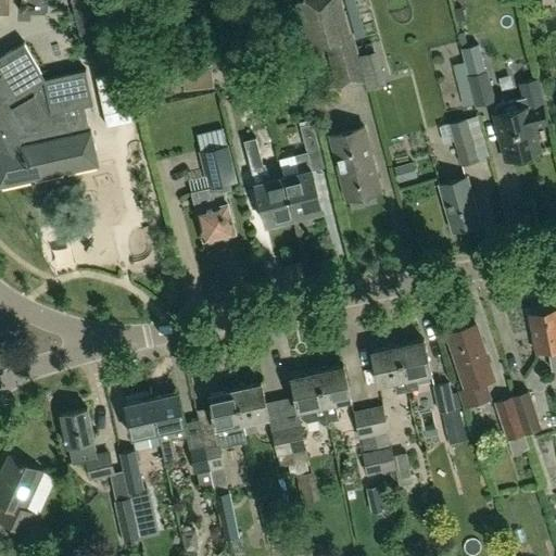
[(35,0),(17,0),(20,11),(37,9),(35,0)]
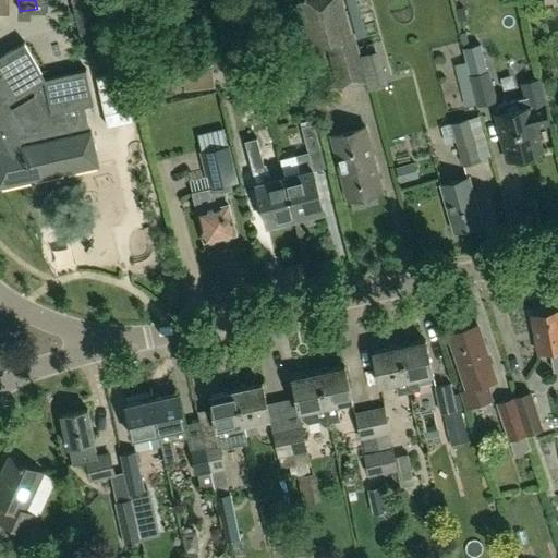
[(104,0),(74,0),(72,1),(83,47),(113,40),(104,0)]
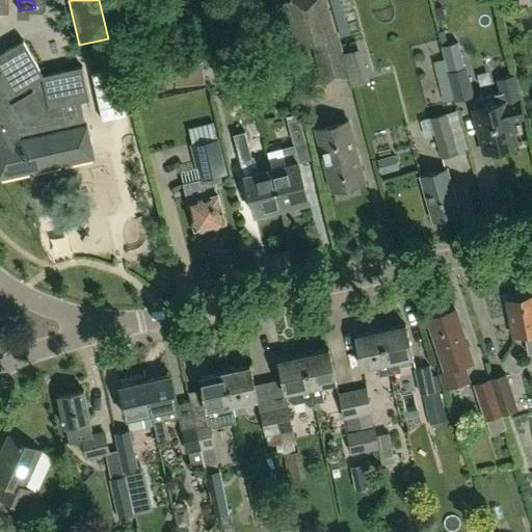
[(343,52),(338,34),(336,35),(326,0),(290,0),(283,2),(294,49),(312,45),(323,86),(350,79),(343,52)]
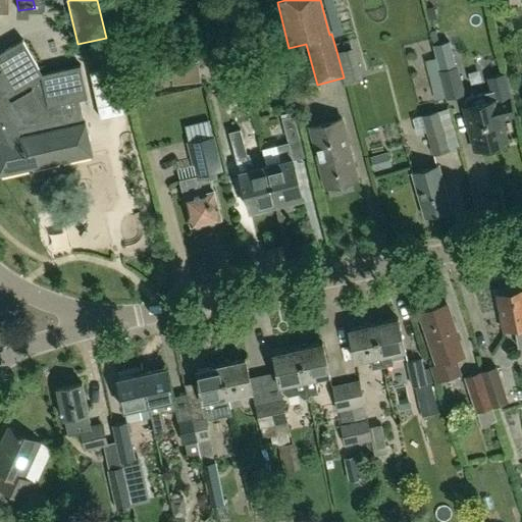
[(343,35),(333,0),(324,0),(333,37),(343,35)]
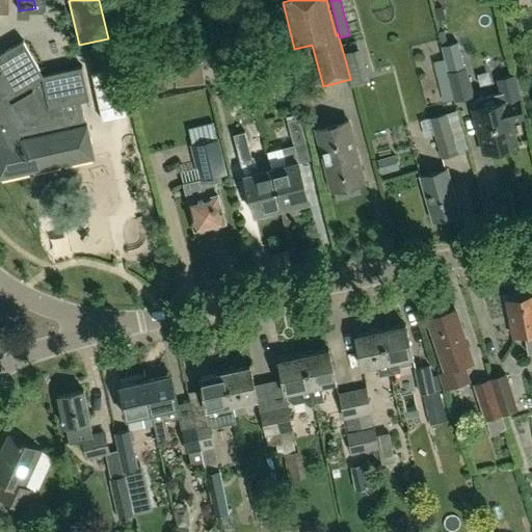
[(372,0),(347,0),(352,29),(377,25),(372,0)]
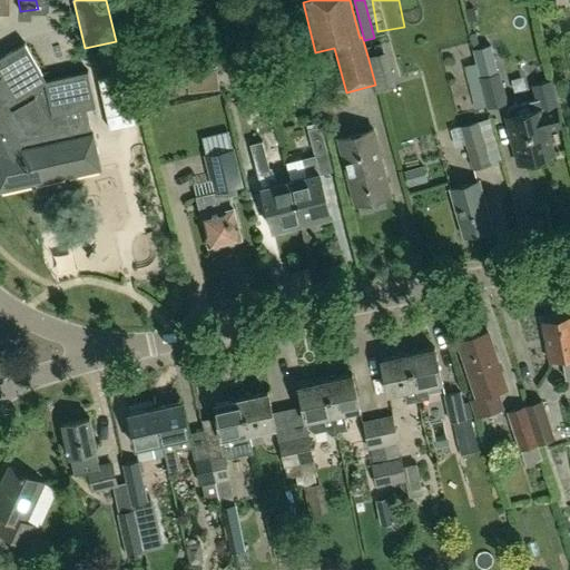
[(0,189),(101,168),(92,133),(88,134),(82,108),(96,106),(88,72),(46,81),(25,43),(0,57),(0,70),(6,80),(0,82),(0,189)]
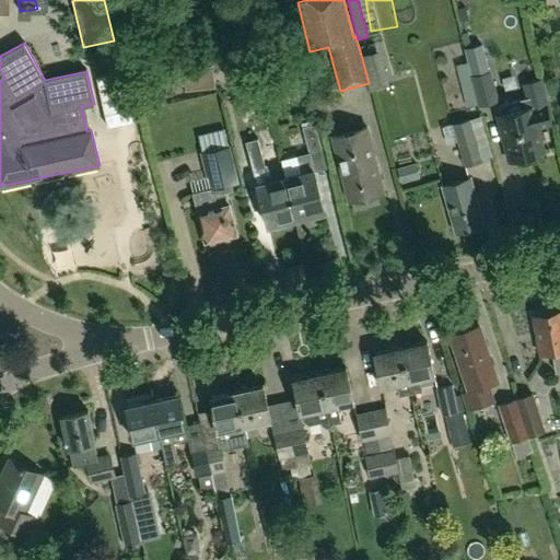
[(464,47),(467,62),(478,105),(498,100),(491,71),(486,72),(478,44),(464,47)]
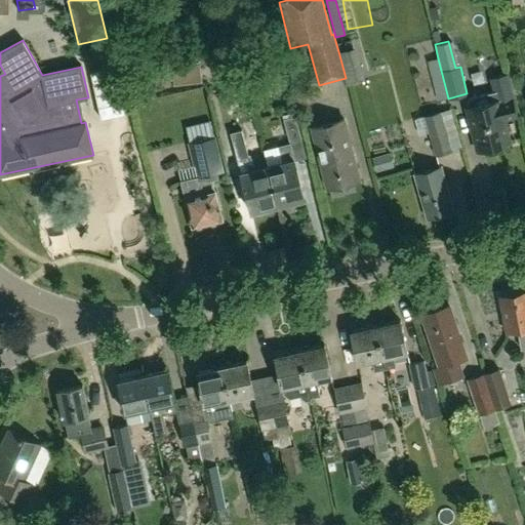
[(356,47),(338,51),(346,78),(347,84),(364,79),(356,47)]
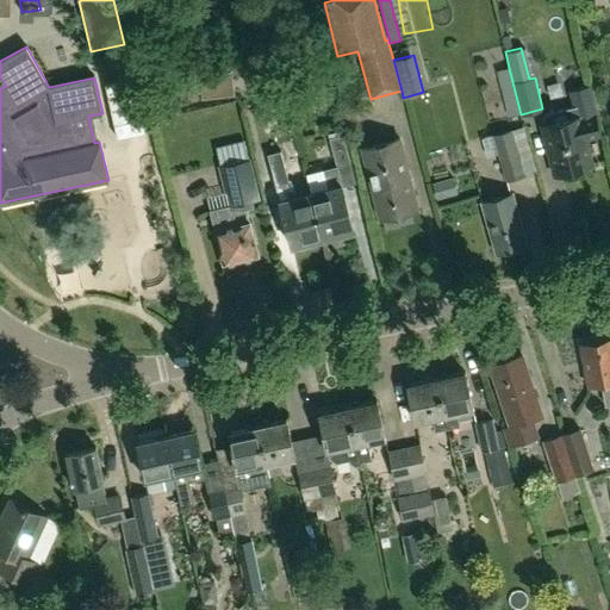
[(76,78),(100,73),(98,57),(74,63),(76,78)]
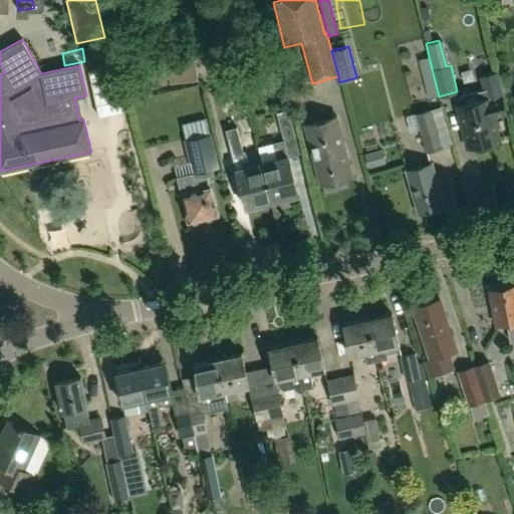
[(439,96),(429,57),(419,59),(428,98),(439,96)]
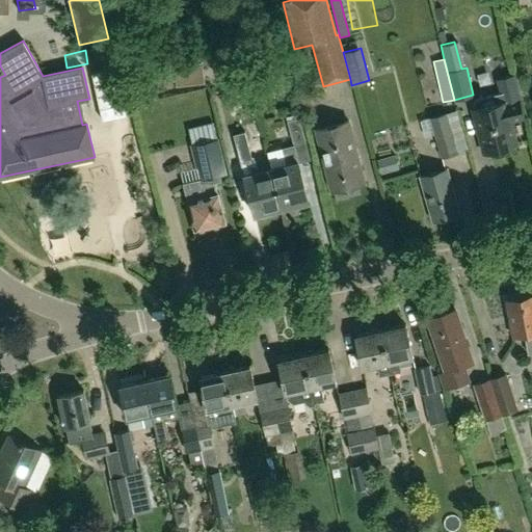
[(176,86),(205,83),(203,65),(174,69),(176,86)]
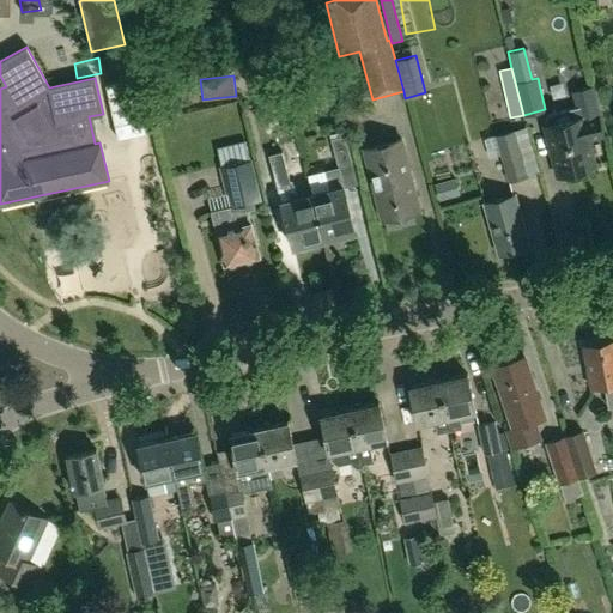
[(339,96),(337,84),(313,89),(315,101),(339,96)]
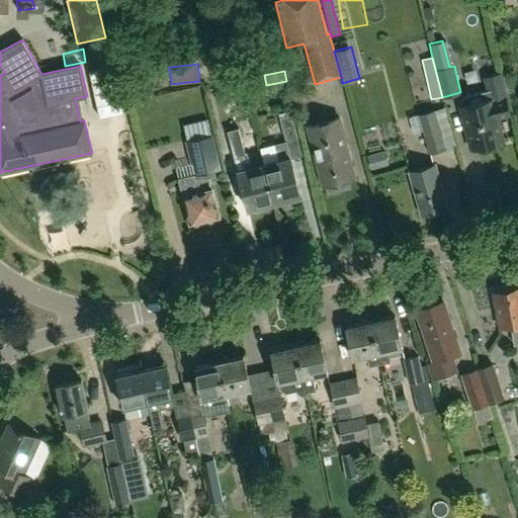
[(462,105),(472,149),(502,142),(496,117),(509,114),(506,98),(500,74),(483,77),(488,99),(462,105)]
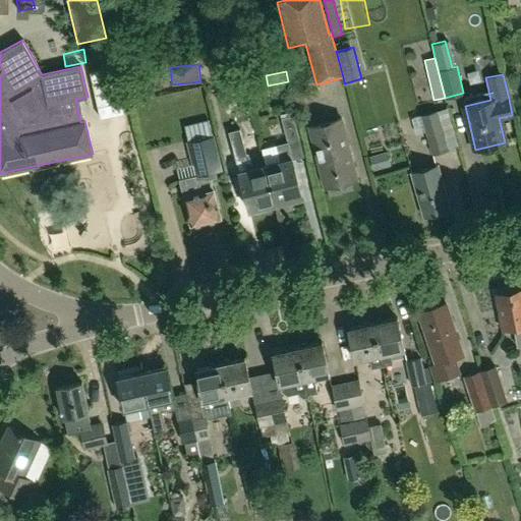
[(313,100),(308,77),(289,82),(294,104),(313,100)]
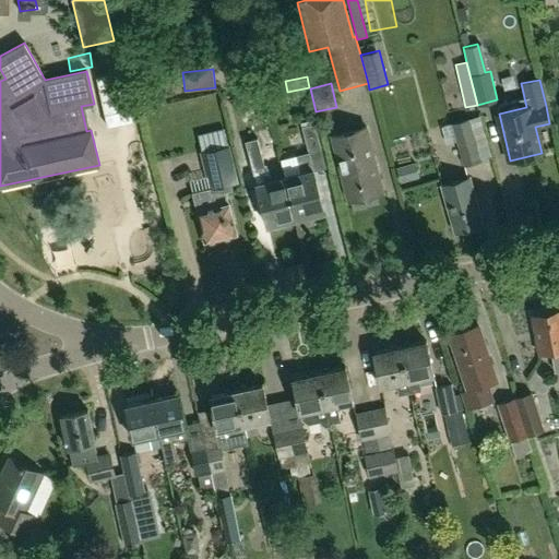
[(104,102),(127,97),(125,85),(102,91),(104,102)]
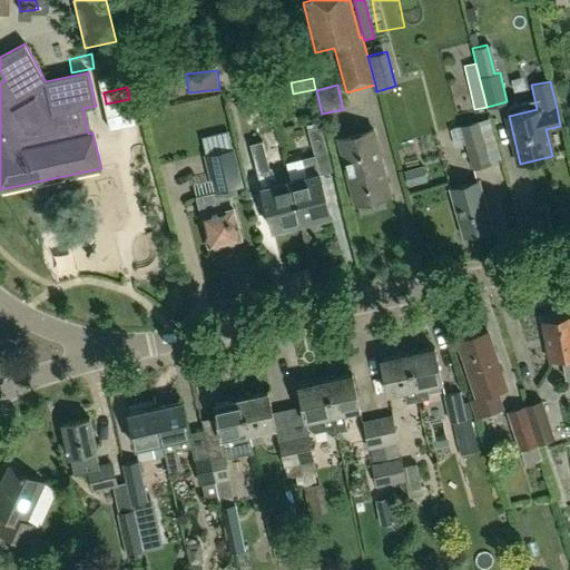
[(460,127),(472,169),(501,161),(490,118),(460,127)]
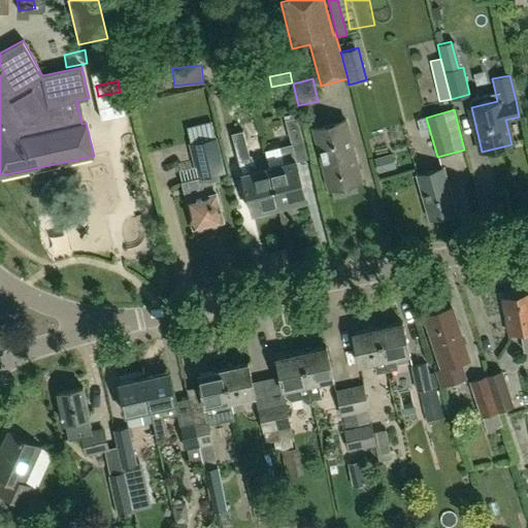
[(229,127),(226,116),(203,121),(205,132),(229,127)]
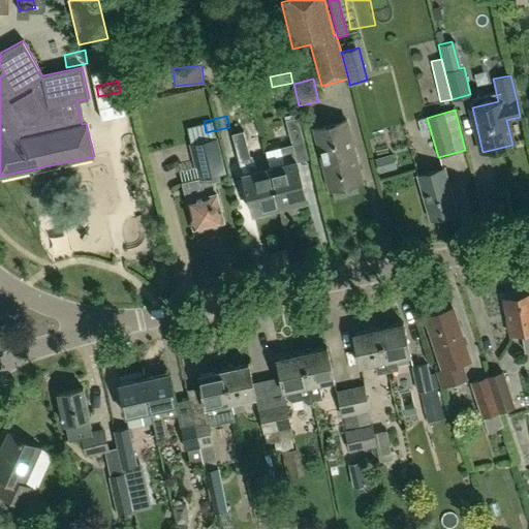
[(304,142),(298,118),(285,120),(291,144),(304,142)]
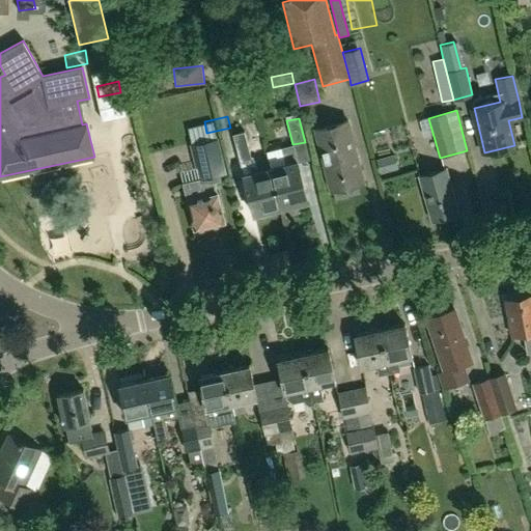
[(347,120),(316,129),(331,191),(363,183),(347,120)]
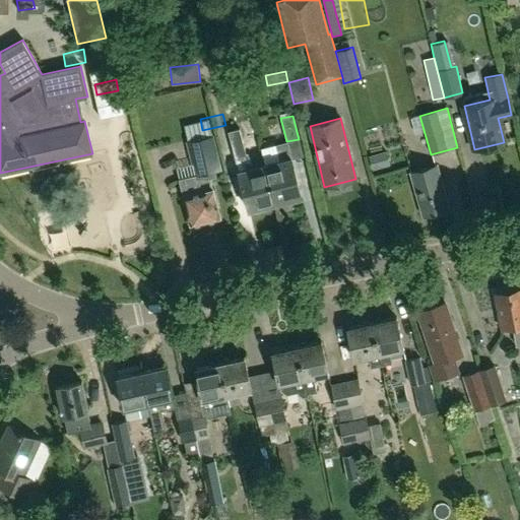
[(274,203),(265,164),(250,168),(246,152),(240,128),(229,131),(235,155),(248,210),(274,203)]
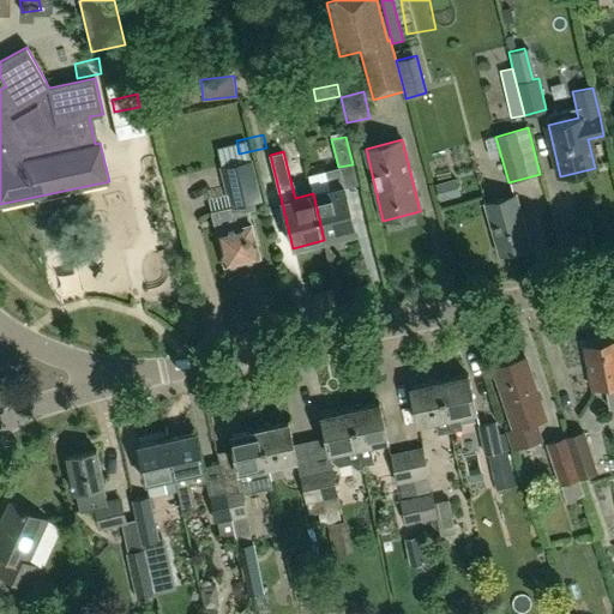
[(232,206),(212,212),(215,222),(218,221),(221,229),(217,230),(226,265),(260,257),(252,222),(251,222),(248,209),(254,208),(253,202),(260,200),(251,161),(223,167),(232,206)]
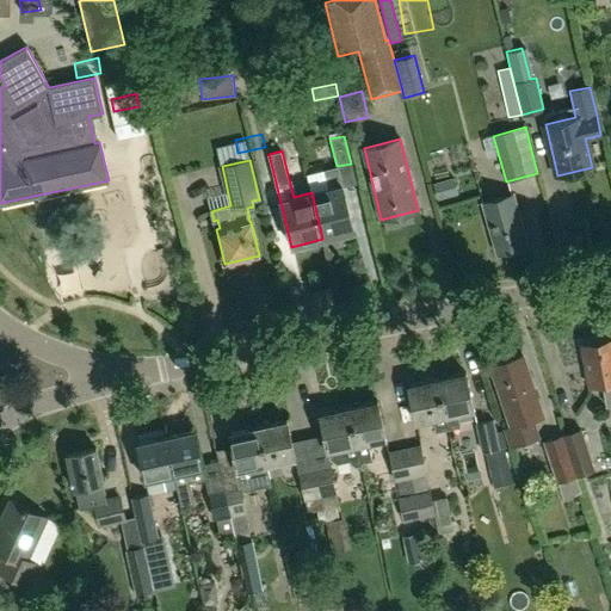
[(312,192),(322,239),(355,232),(338,166),(325,170),(331,189),(312,192)]
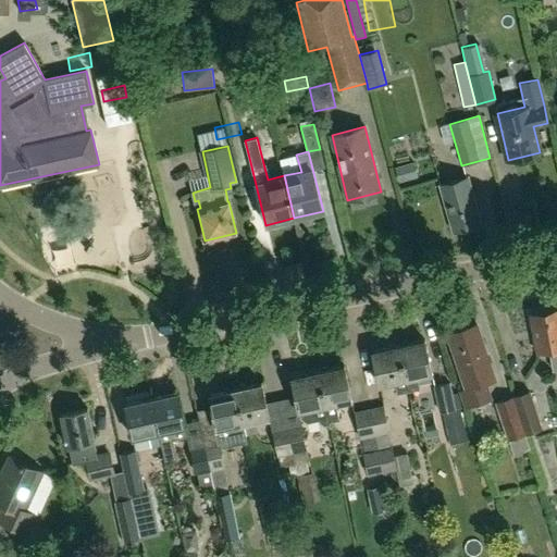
[(398,181),(417,176),(413,162),(395,168),(398,181)]
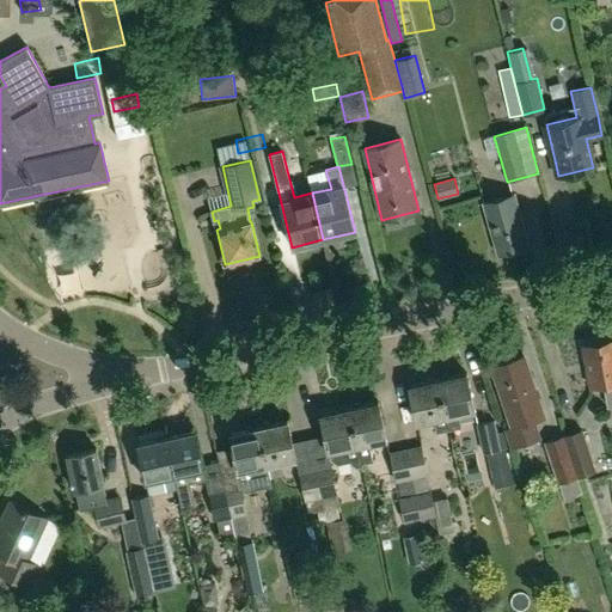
[(514,194),(483,203),(497,255),(528,245),(514,194)]
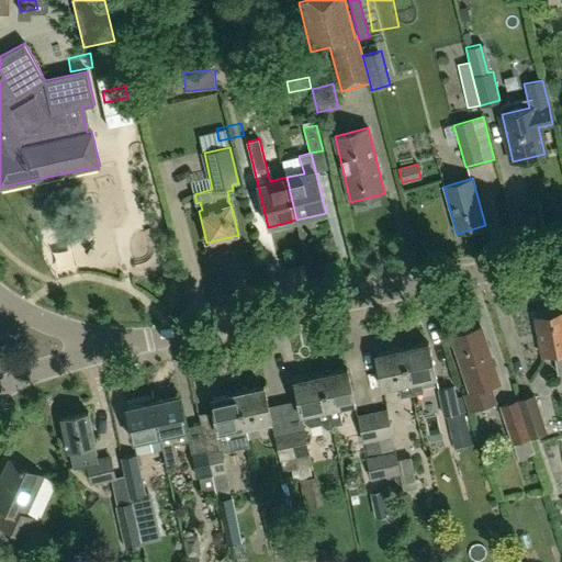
[(561,311),(535,317),(542,356),(554,353),(559,374),(561,372),(561,311)]
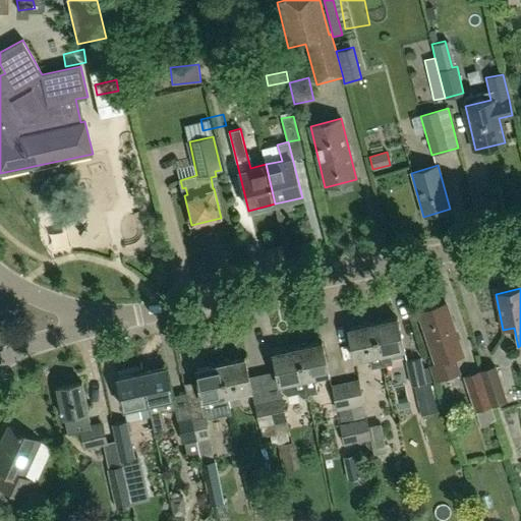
[(419,312),(437,363),(430,365),(436,381),(457,373),(453,359),(463,355),(446,303),(419,312)]
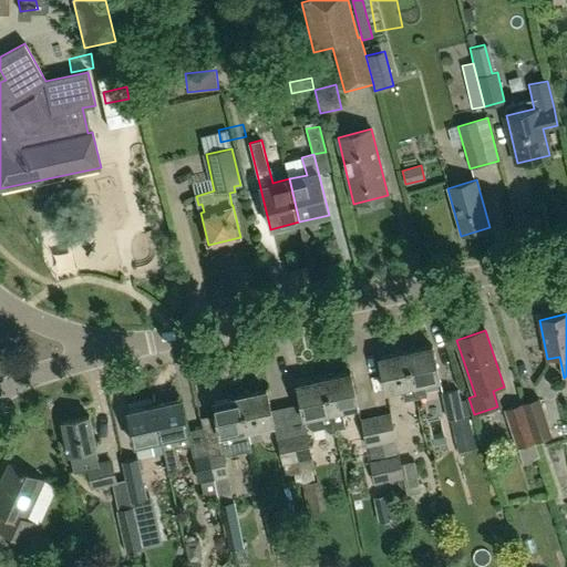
[(432,347),(406,352),(416,399),(428,395),(424,384),(440,381),(432,347)]
